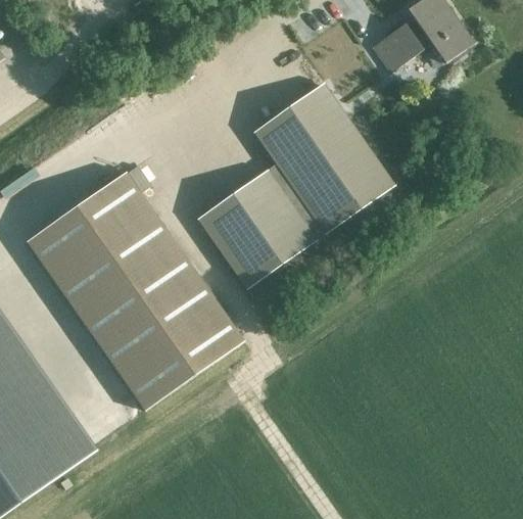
[(473,42),(443,0),(419,0),(408,8),(415,18),(408,24),(407,21),(388,34),(390,37),(376,47),(375,47),(391,71),(431,43),(434,47),(437,45),(447,60),(473,42)]
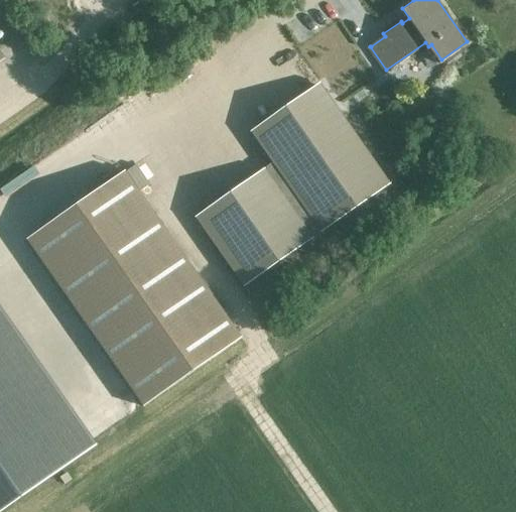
[(319,227),(387,179),(319,83),(252,130),(319,227)]
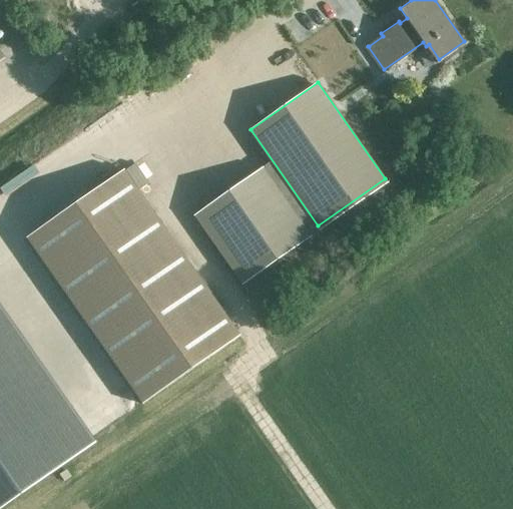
[(26,235),(142,402),(239,333),(123,167),(26,235)]
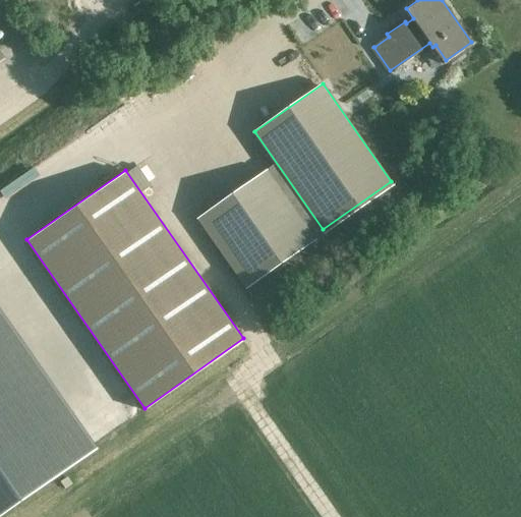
[(244,284),(312,236),(267,170),(198,218),(244,284)]
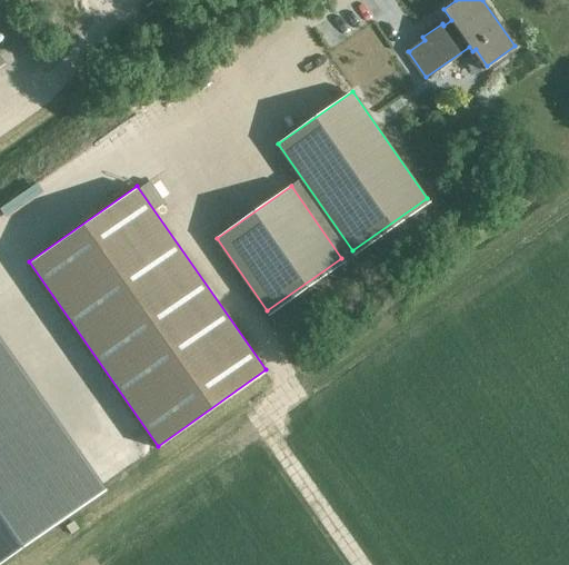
[(0,556),(67,509),(0,414),(0,556)]
